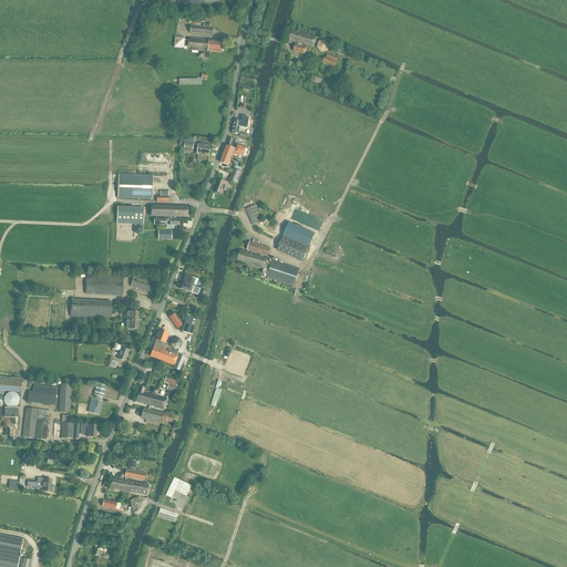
[(313,48),(317,38),(300,33),(300,32),(291,30),(288,40),(298,43),(298,44),(295,43),(294,44),(292,49),(292,50),(292,51),(305,54),(307,48),(301,45),(302,44),(313,48)]
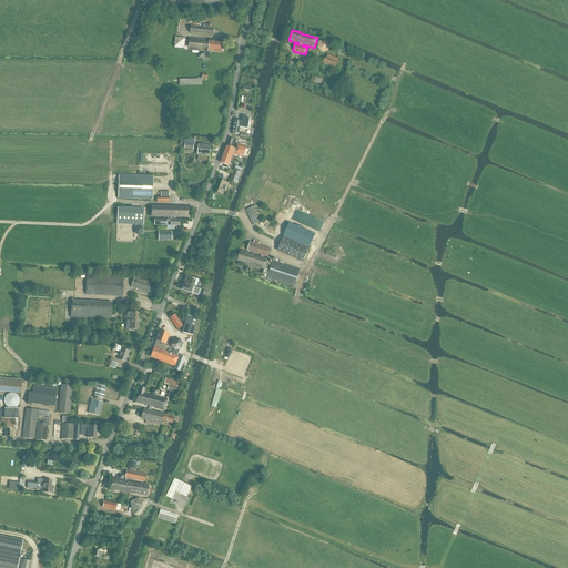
[(189,41),(185,41),(185,39),(176,38),(175,48),(184,49),(200,50),(199,58),(204,58),(205,52),(204,52),(205,51),(222,53),(223,42),(190,39),(189,41)]
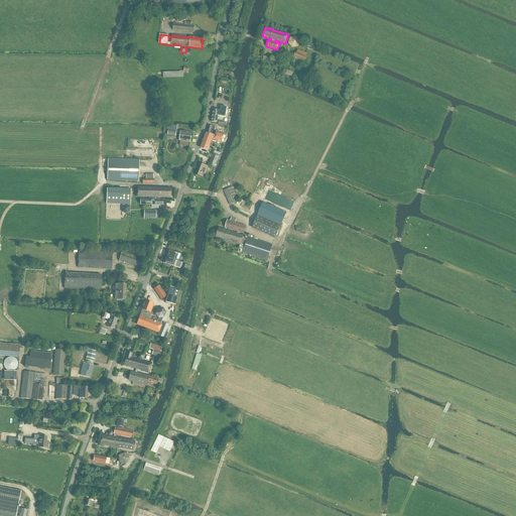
[(295,53),(294,57),(304,61),(307,54),(297,50),(296,53),(295,53)]
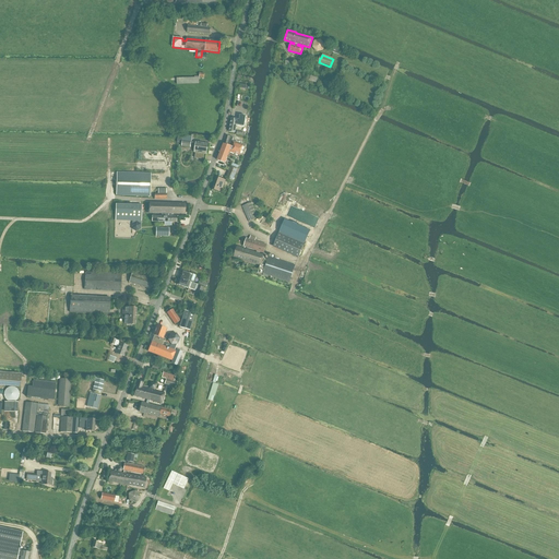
[(244,127),(246,117),(240,116),(239,120),(230,119),(228,132),(235,132),(236,126),(244,127)]
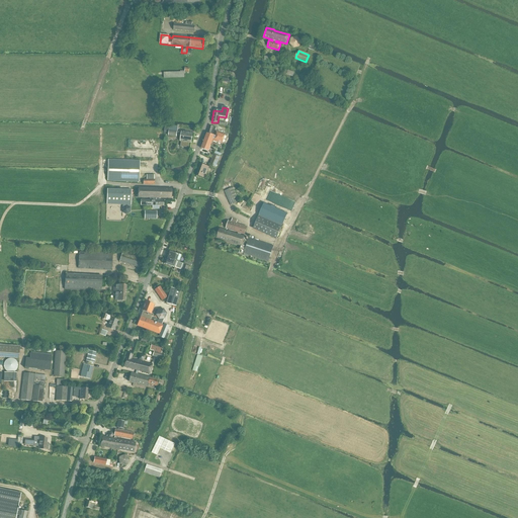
[(207,132),(213,135),(216,127),(209,125),(207,132)]
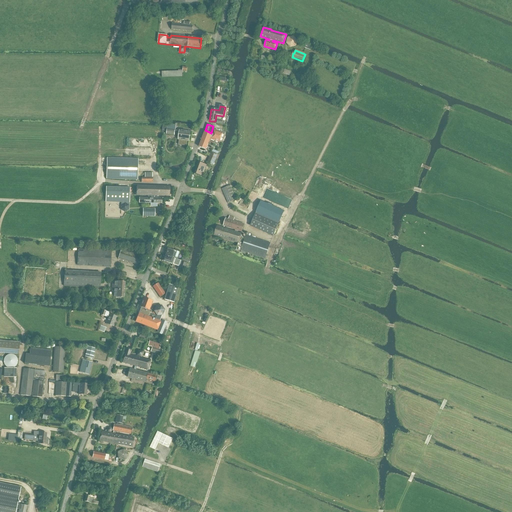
[(163,127),(162,131),(163,131),(164,132),(167,132),(166,135),(174,136),(175,131),(176,127),(175,127),(175,125),(171,125),(168,125),(167,126),(167,127),(165,126),(164,126),(163,126),(163,127)]
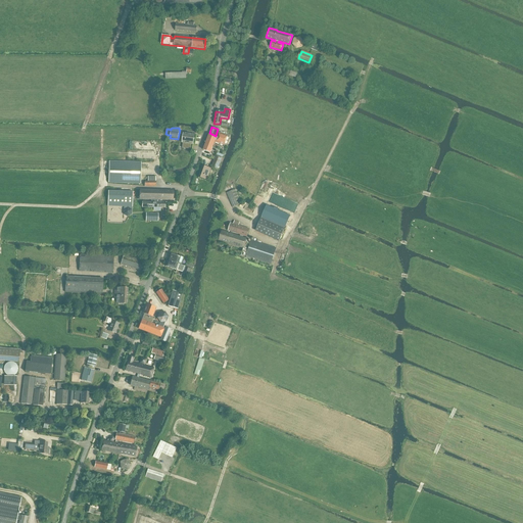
[(184,133),(182,143),(183,143),(182,148),(190,149),(191,144),(193,145),(194,135),(184,133)]
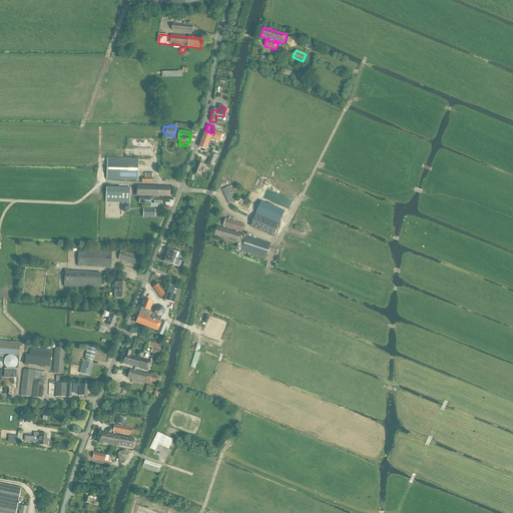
[(211,133),(205,130),(199,147),(206,150),(208,143),(209,144),(211,140),(220,142),(222,133),(213,130),(211,134),(211,133)]
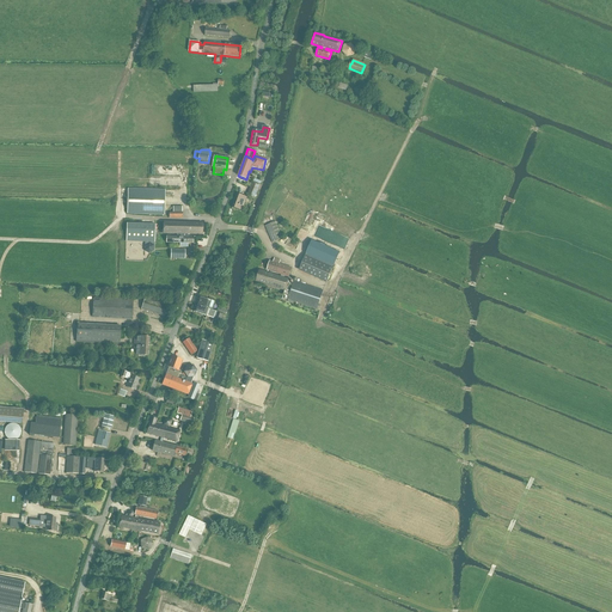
[(252,182),(246,197),(254,200),(261,185),(252,182)]
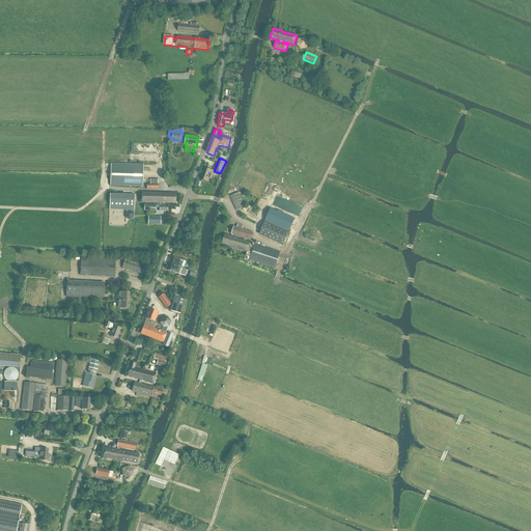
[(142,187),(143,165),(111,164),(110,186),(142,187)]
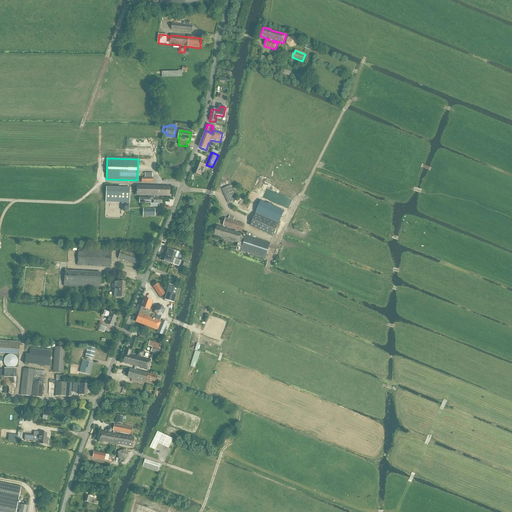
[(202,176),(206,165),(198,162),(194,173),(202,176)]
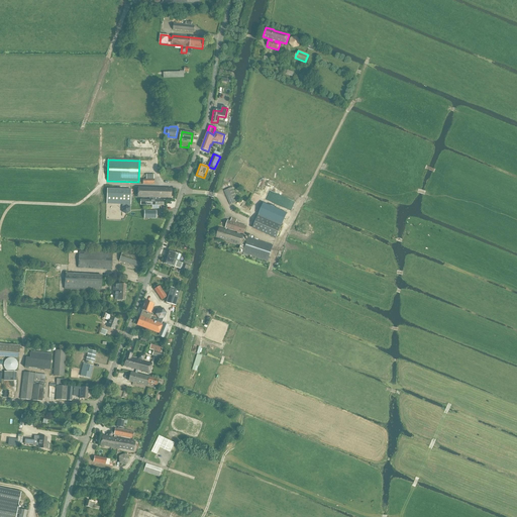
[(153,184),(153,175),(146,175),(146,180),(142,180),(142,184),(153,184)]
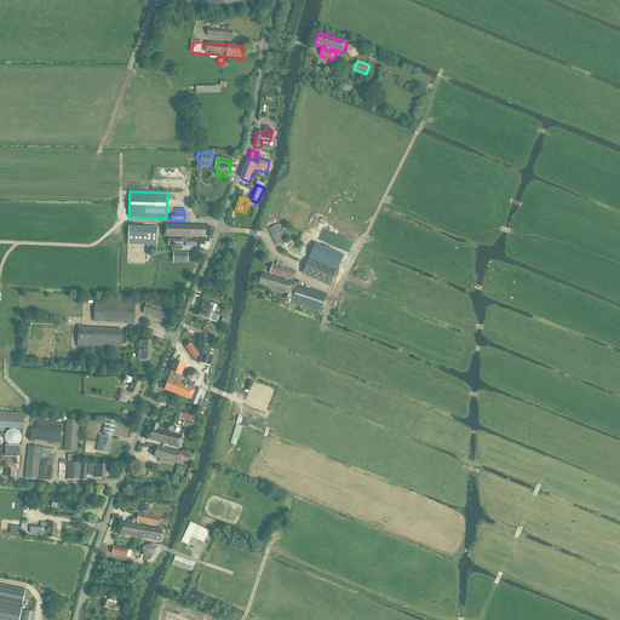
[(166,225),(165,237),(183,237),(188,237),(188,225),(166,225)]
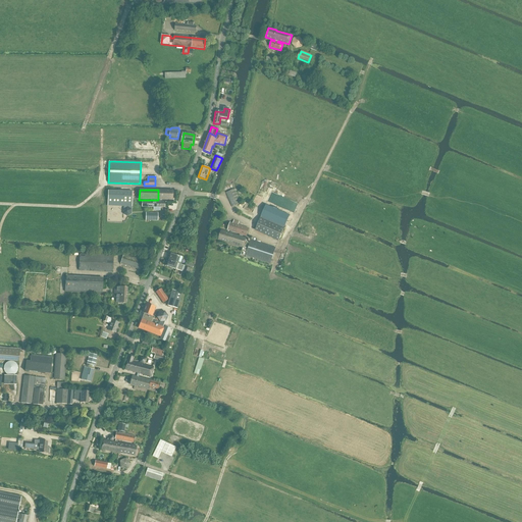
[(158,190),(158,200),(159,200),(172,201),(172,191),(158,190)]
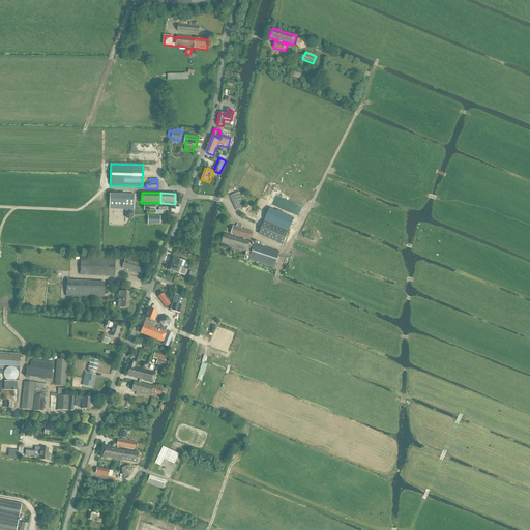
[(236,210),(244,206),(238,193),(230,196),(236,210)]
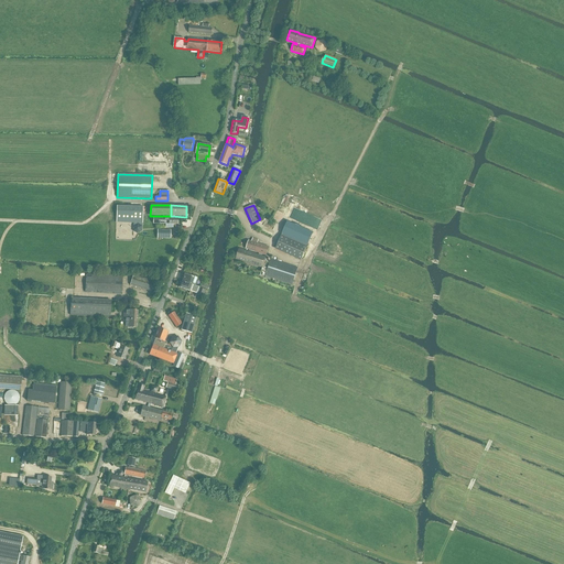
[(117,206),(116,223),(132,224),(142,224),(143,207),(117,206)]
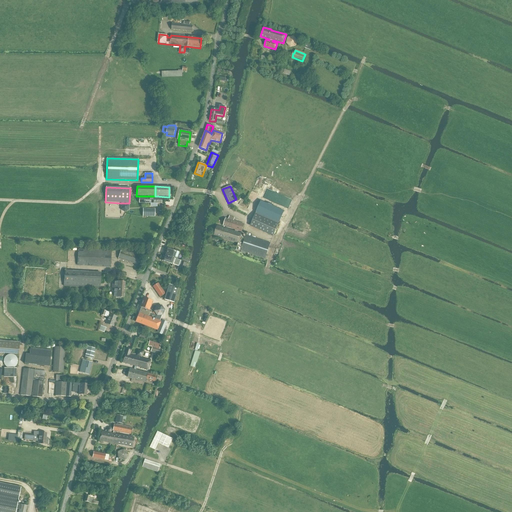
[(139,198),(138,203),(150,204),(150,207),(156,207),(156,204),(161,204),(161,198),(156,198),(156,196),(155,196),(151,196),(151,198),(139,198)]
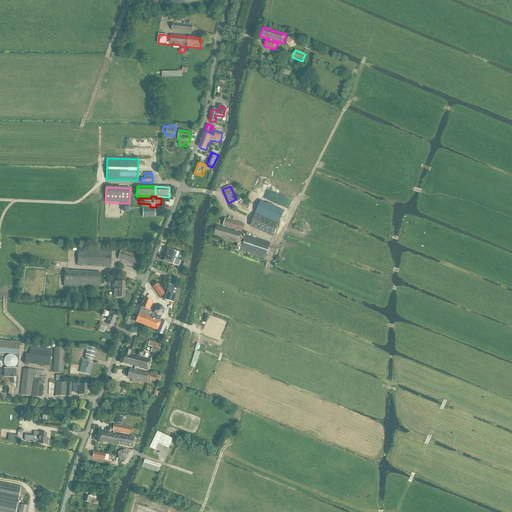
[(261,201),(256,212),(279,222),(284,211),(261,201)]
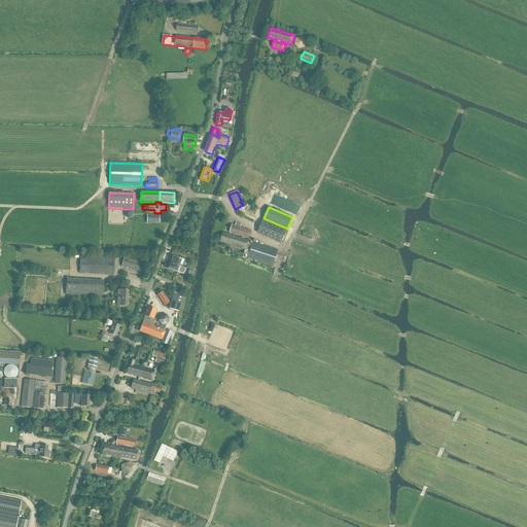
[(133,216),(133,209),(124,209),(124,216),(128,219),(133,216)]
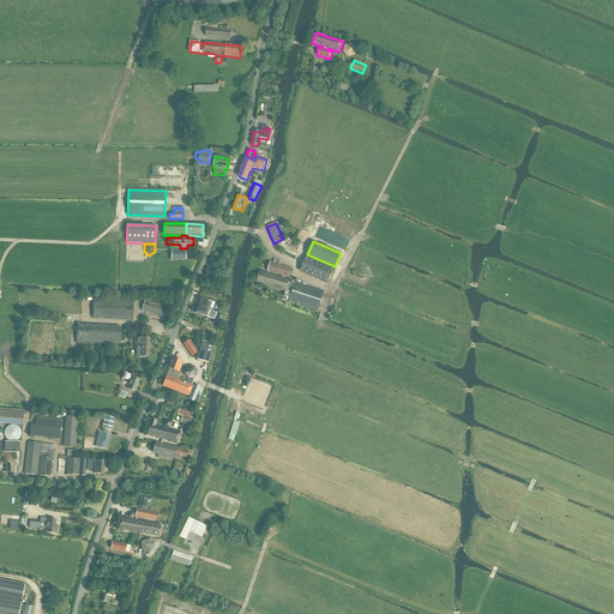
[(306,257),(300,270),(311,275),(311,276),(327,283),(333,269),(306,257)]
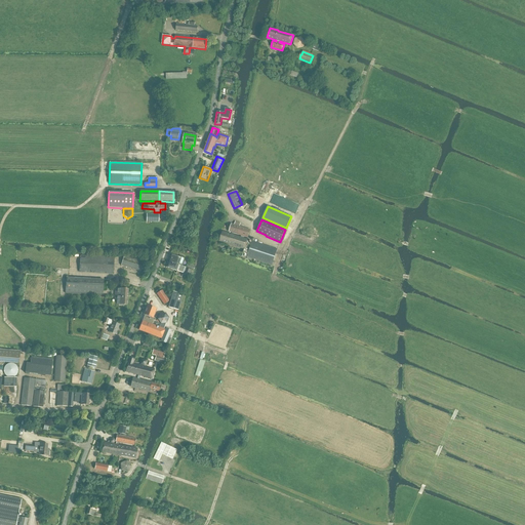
[(239,227),(240,224),(235,221),(234,226),(231,225),(229,232),(232,233),(231,234),(223,232),(219,241),(244,249),(242,253),(247,254),(247,256),(272,265),(273,264),(277,249),(263,244),(252,241),(251,244),(246,243),(247,240),(233,235),(234,234),(247,238),(250,230),(239,227)]
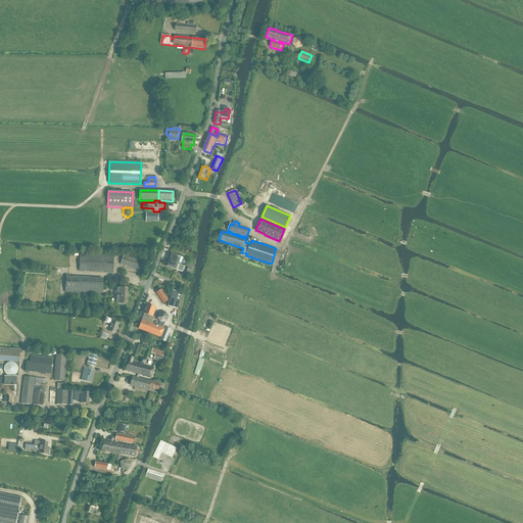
[(112,273),(113,256),(80,254),(79,271),(112,273)]
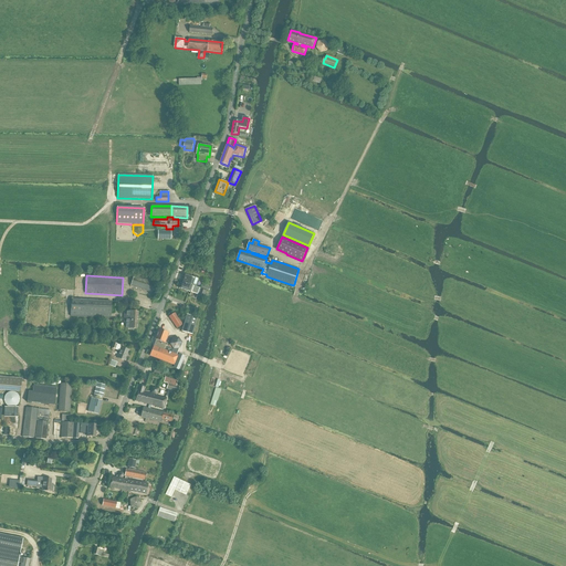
[(152,292),(155,282),(134,275),(130,285),(152,292)]
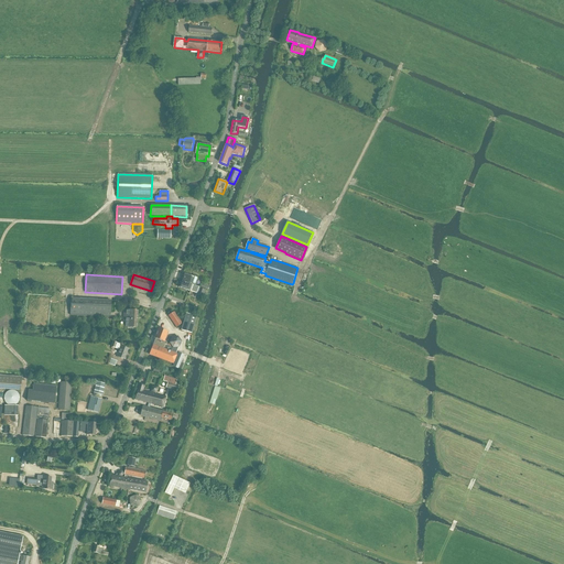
[(180,280),(180,281),(194,285),(195,285),(197,278),(191,275),(190,277),(182,274),(180,280)]
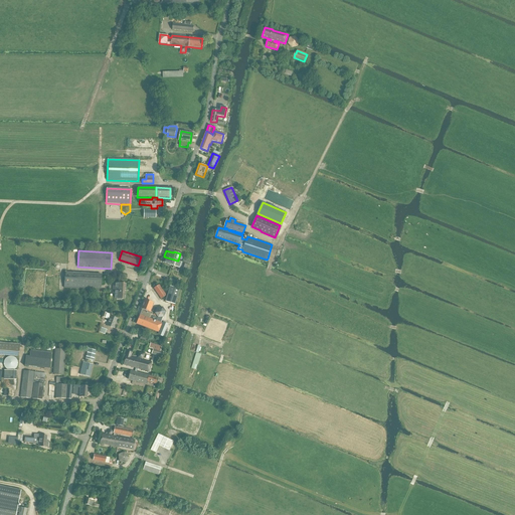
[(164,256),(162,263),(172,266),(173,266),(180,268),(180,269),(185,271),(186,266),(182,264),(182,263),(178,261),(177,261),(164,256)]
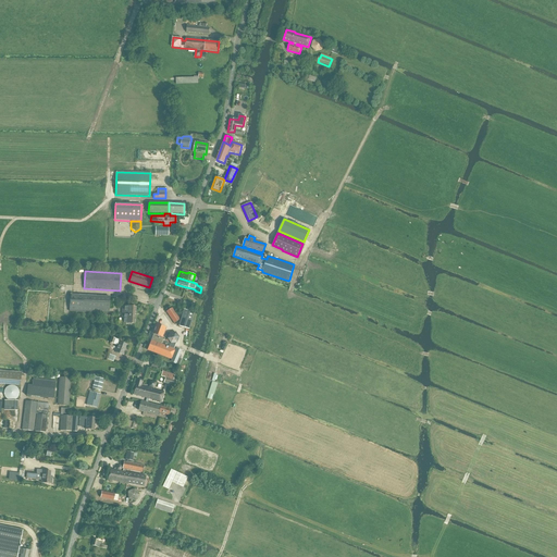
[(108,313),(109,297),(70,295),(69,311),(108,313)]
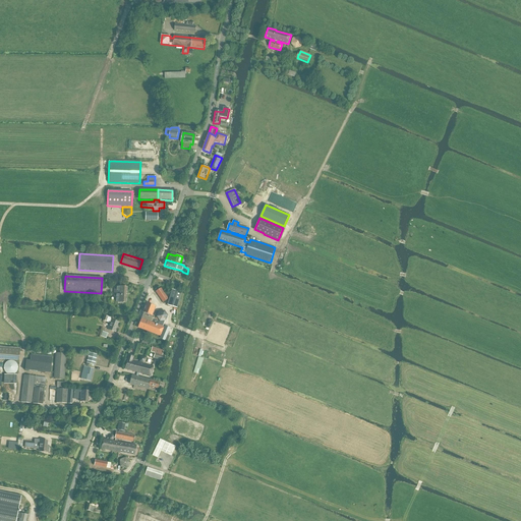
[(125,303),(126,287),(115,286),(114,302),(125,303)]
